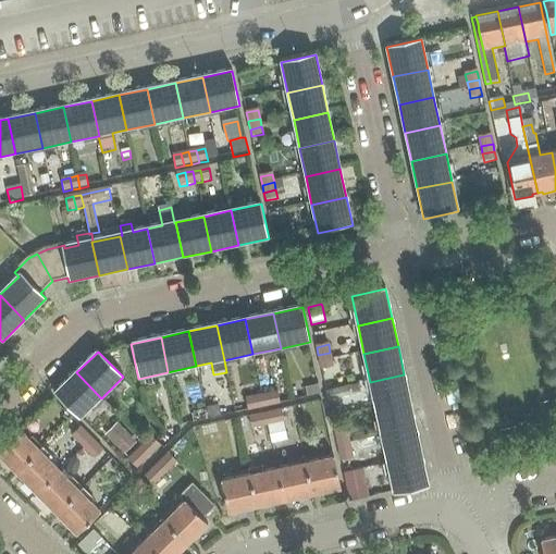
[(318,355),(320,362),(332,360),(330,353),(318,355)]
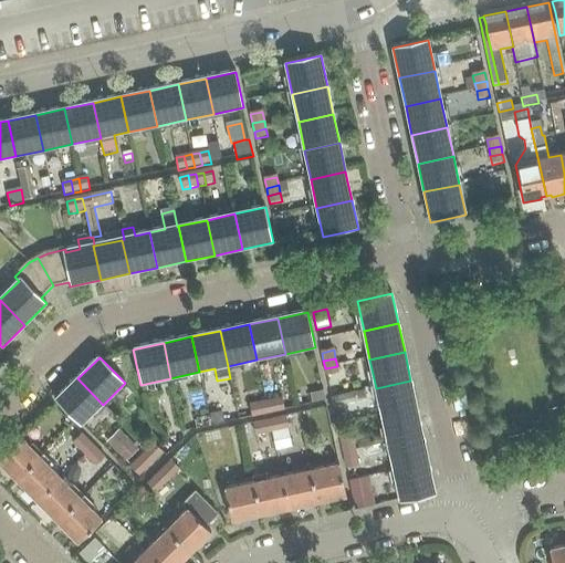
[(327,376),(338,374),(337,366),(325,368),(327,376)]
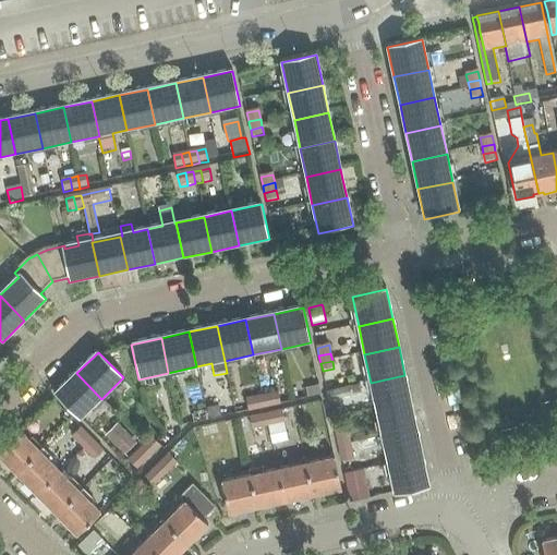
[(101,399),(76,373),(55,395),(80,420),(101,399)]
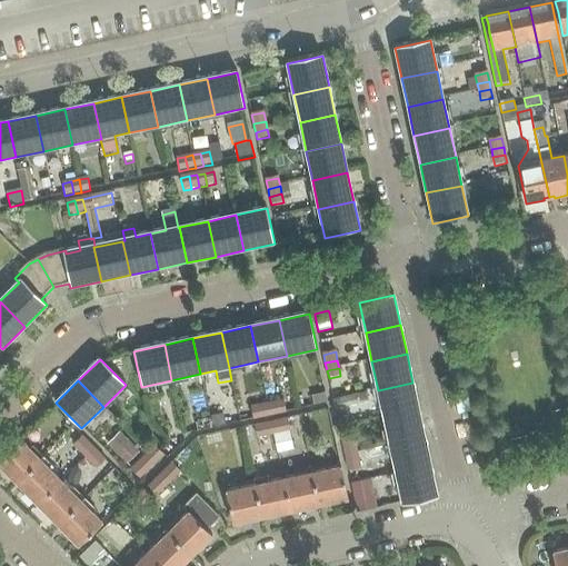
[(378,390),(384,418),(419,410),(412,383),(378,390)]
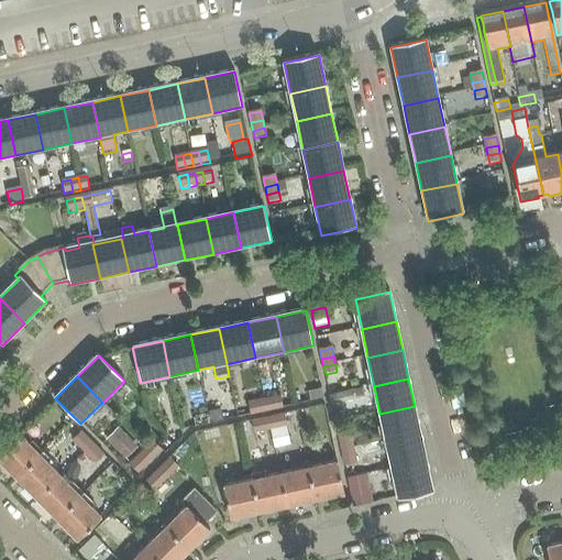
[(363,390),(353,392),(355,402),(365,399),(363,390)]
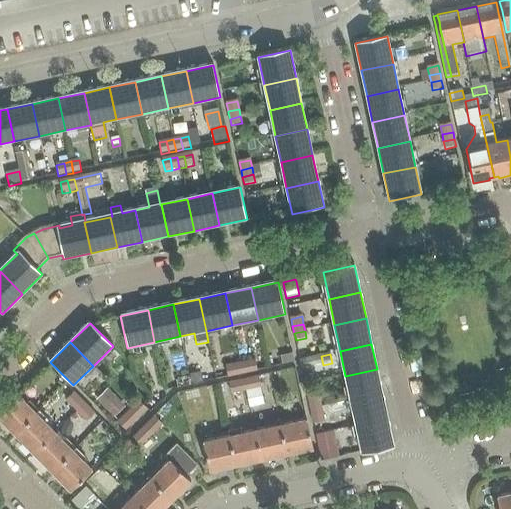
[(292,355),(281,357),(282,366),(294,364),(292,355)]
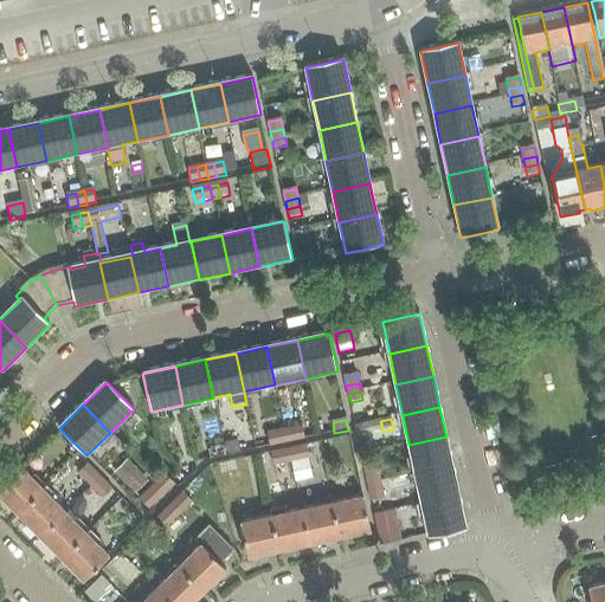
[(380,421),(355,426),(358,437),(383,432),(380,421)]
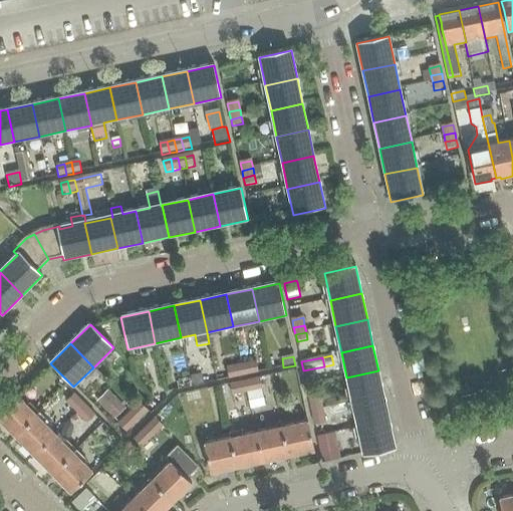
[(256,362),(248,363),(250,374),(258,373),(256,362)]
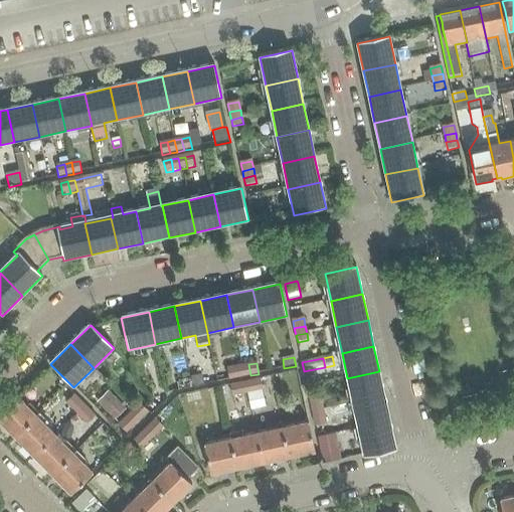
[(241,366),(243,377),(250,375),(248,364),(241,366)]
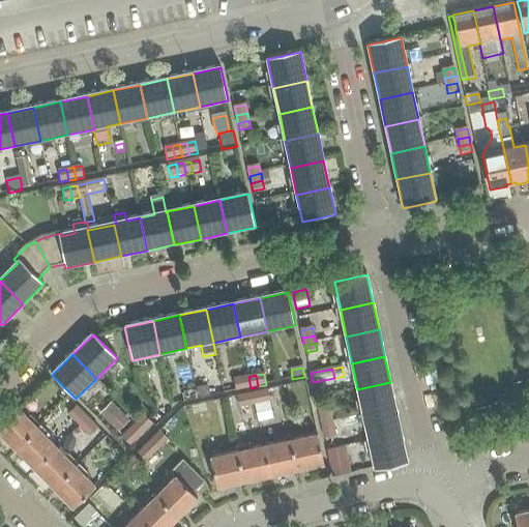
[(248,377),(241,379),(243,389),(251,388),(248,377)]
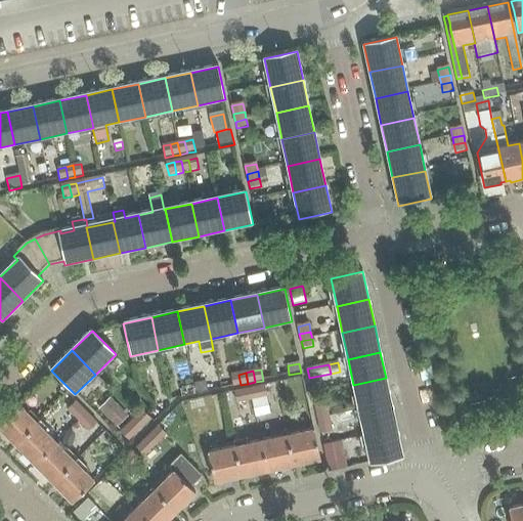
[(238,375),(230,376),(232,387),(241,385),(238,375)]
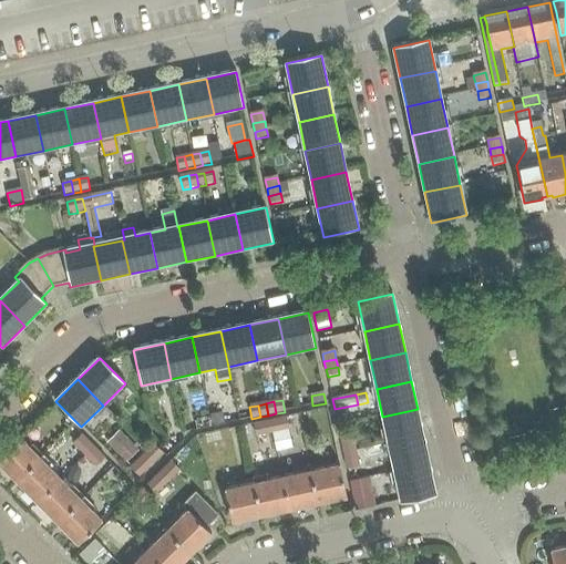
[(382,417),(389,445),(423,438),(418,409),(382,417)]
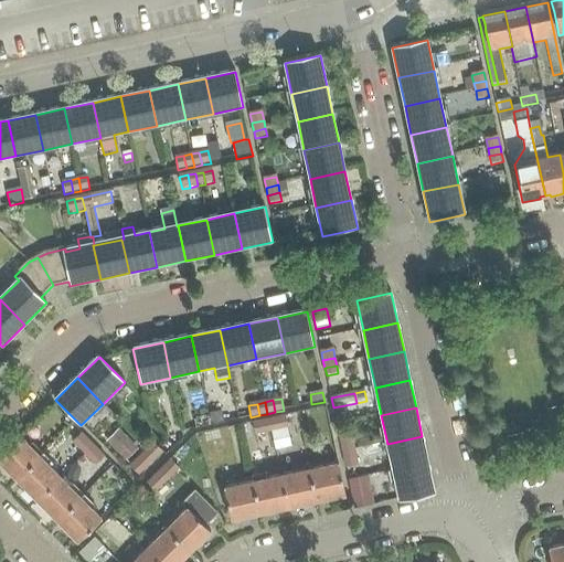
[(222,412),(210,414),(212,425),(224,423),(222,412)]
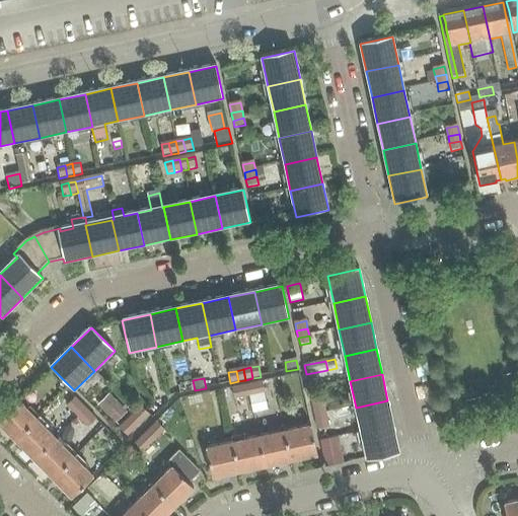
[(262,383),(254,384),(256,396),(265,394),(262,383)]
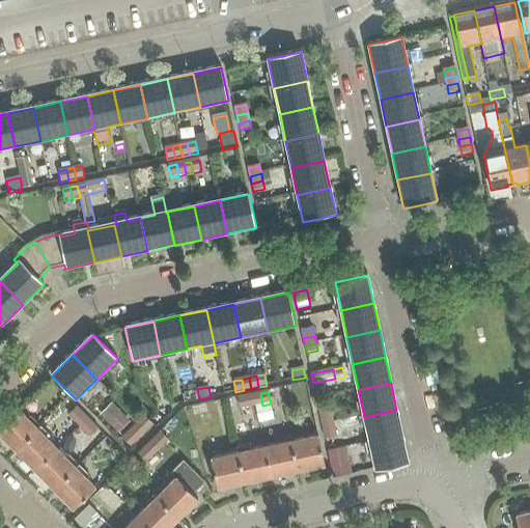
[(260,393),(252,395),(255,408),(262,406),(260,393)]
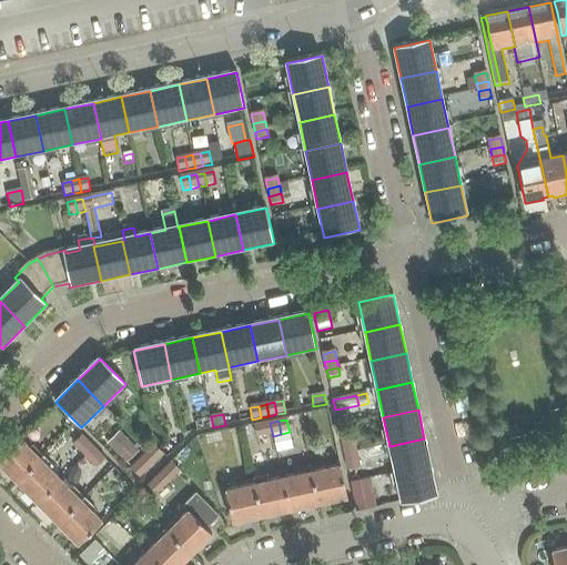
[(270,423),(262,424),(265,437),(272,436),(273,436),(270,423)]
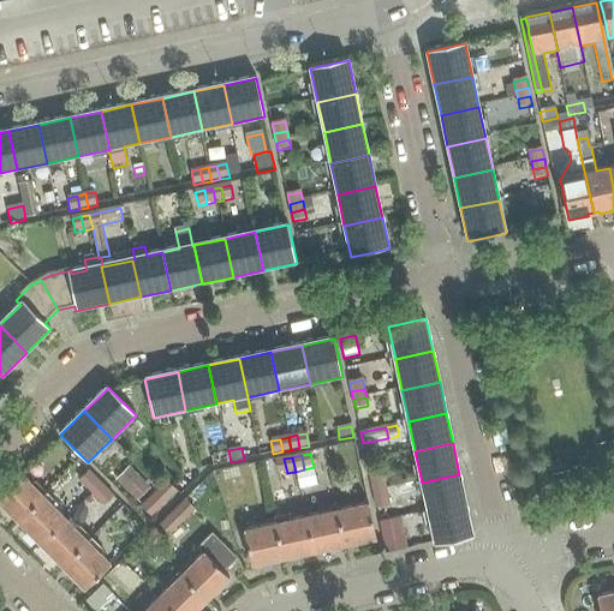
[(284,459),(275,461),(278,475),(287,473),(284,459)]
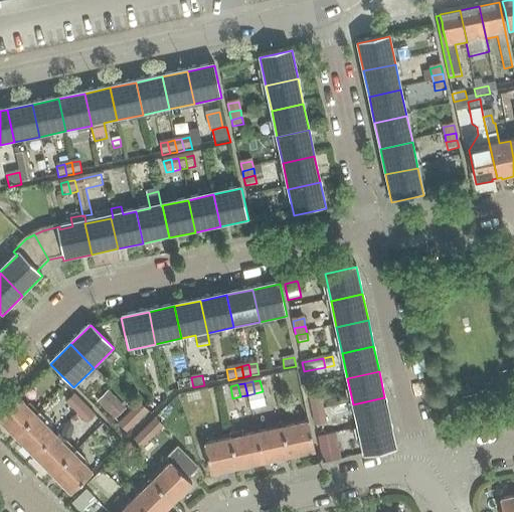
[(254,393),(247,395),(251,411),(267,408),(263,391),(254,393)]
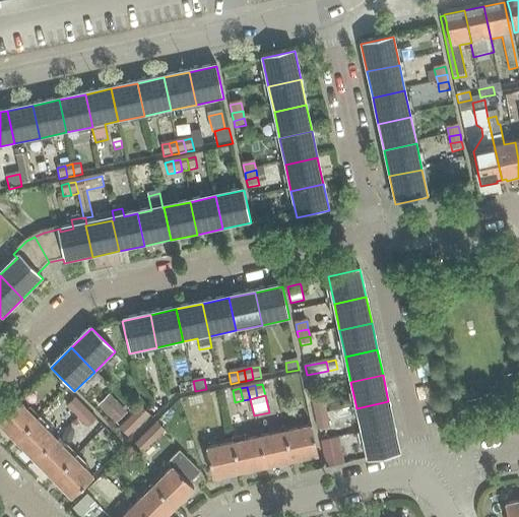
[(111,396),(98,408),(116,427),(128,414),(111,396)]
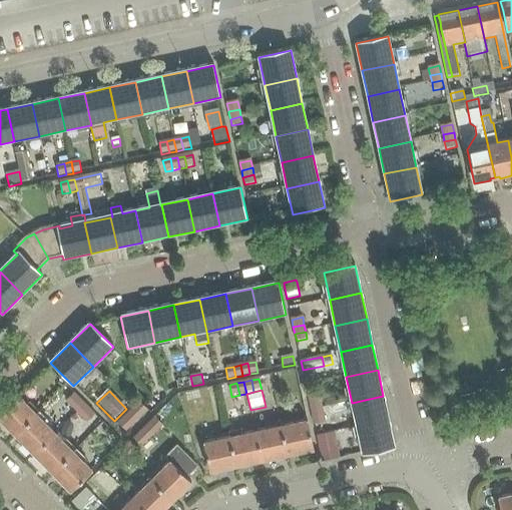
[(309,396),(310,404),(321,402),(319,394),(309,396)]
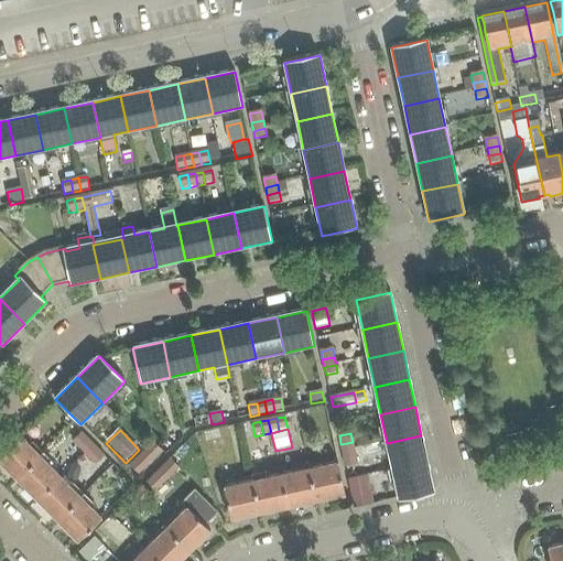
[(73,442),(79,449),(87,440),(82,434),(73,442)]
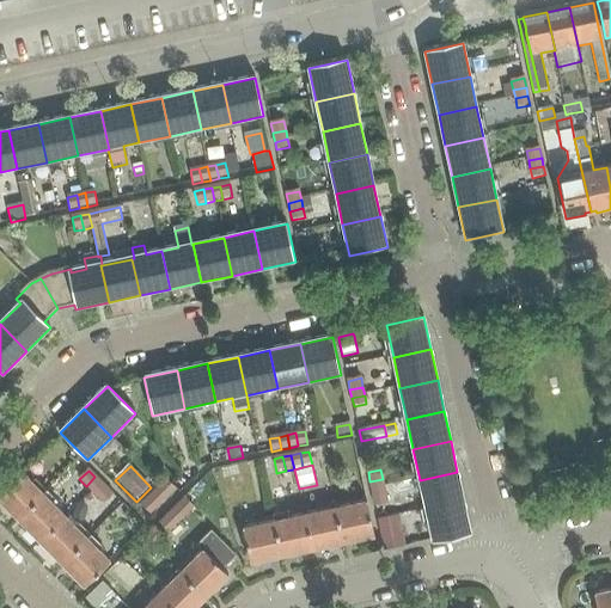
[(420,480),(426,510),(464,503),(457,472),(420,480)]
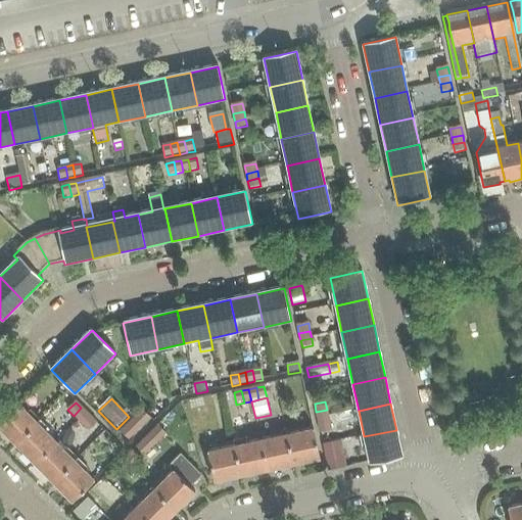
[(18,405),(0,422),(0,429),(15,445),(37,424),(18,405)]
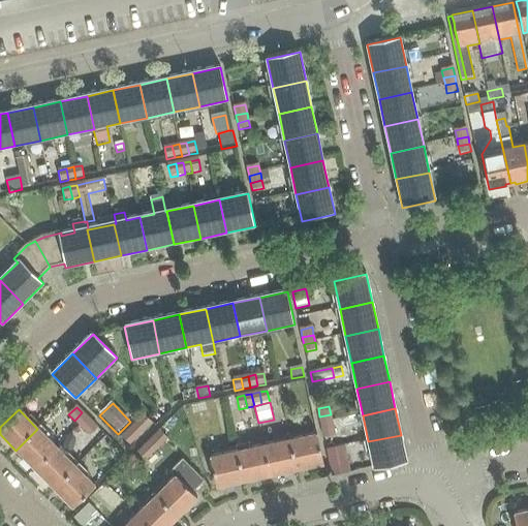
[(74,421),(79,426),(87,418),(82,412),(74,421)]
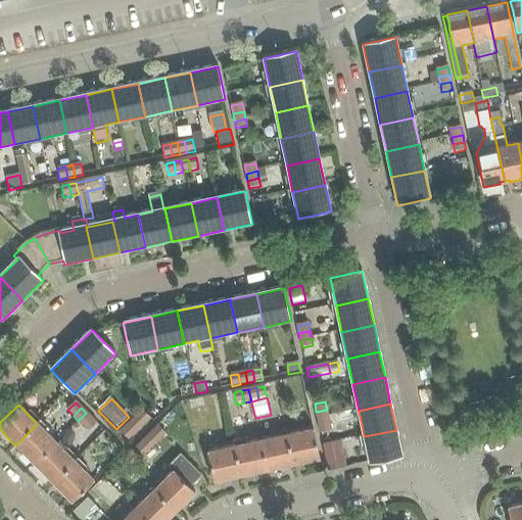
[(316,412),(318,419),(329,417),(327,410),(316,412)]
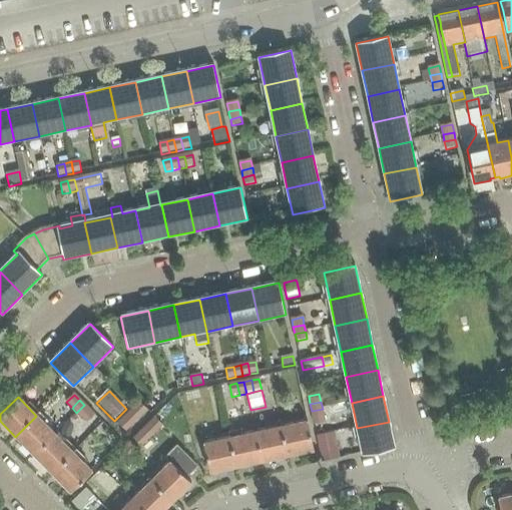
[(138,403),(132,409),(141,418),(146,412),(138,403)]
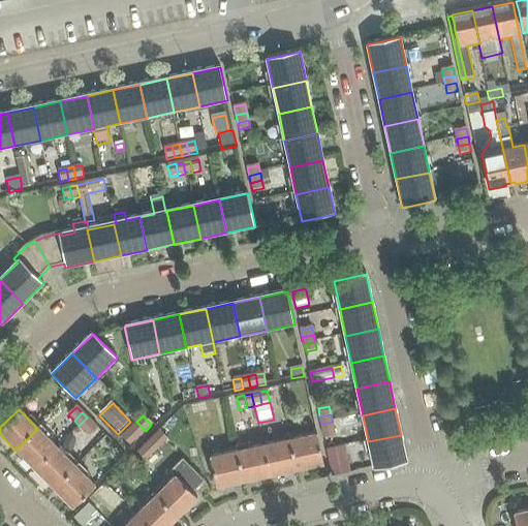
[(87,418),(79,426),(84,431),(92,423),(87,418)]
